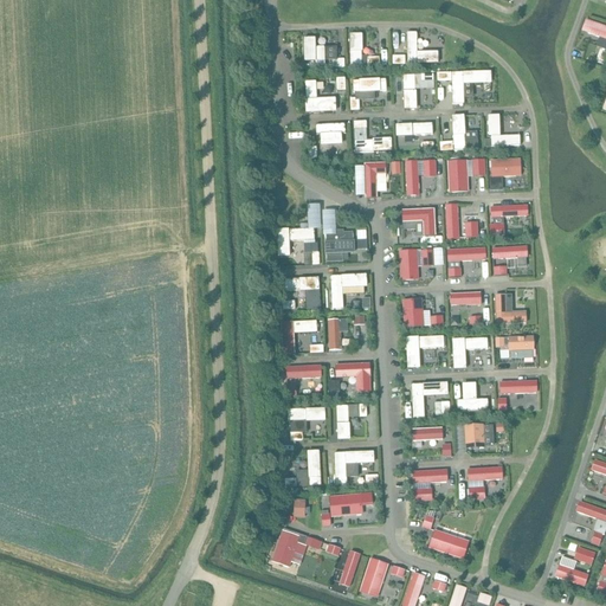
[(605,27),(586,20),(581,32),(599,38),(605,40),(605,27)]
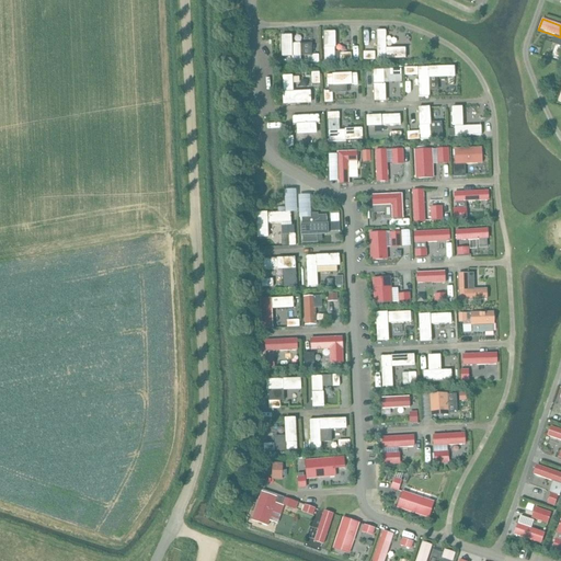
[(386,31),(377,31),(377,60),(407,60),(405,48),(386,49),(386,31)]
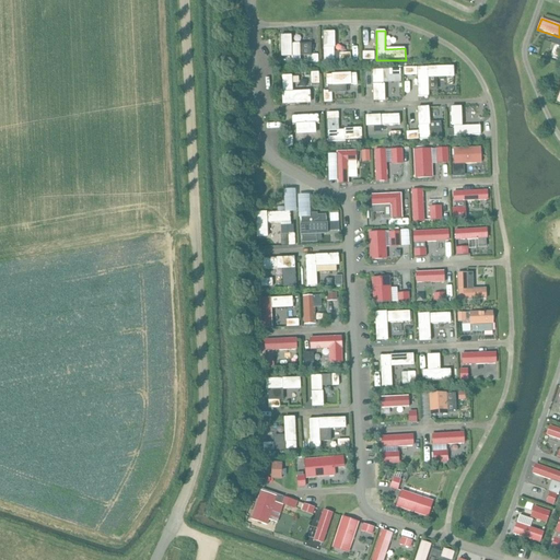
[(335,32),(323,33),(325,62),(335,62),(334,53),(334,48),(335,48),(335,32)]
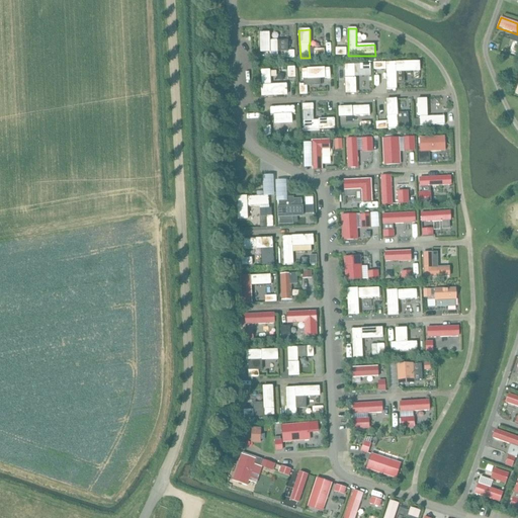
[(269,33),(259,33),(260,54),(269,54),(269,57),(278,56),(278,53),(277,40),(270,41),(269,33)]
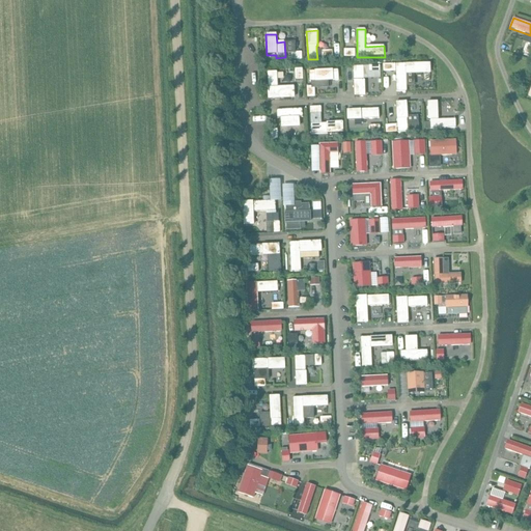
[(526,43),(522,54),(530,56),(530,52),(530,45),(527,44),(526,43)]
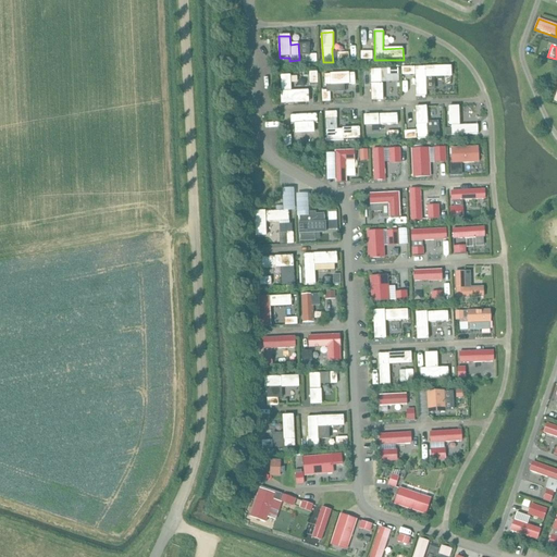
[(450,66),(416,67),(416,97),(426,96),(425,77),(450,77),(450,66)]
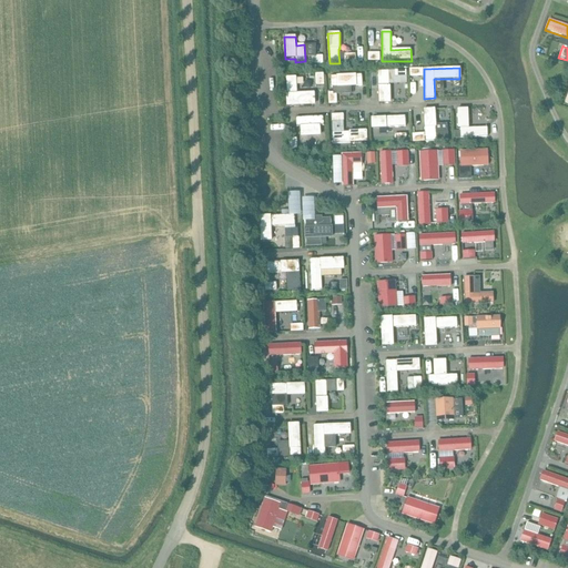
[(388,71),(378,71),(379,103),(389,103),(388,85),(389,85),(389,84),(388,71)]
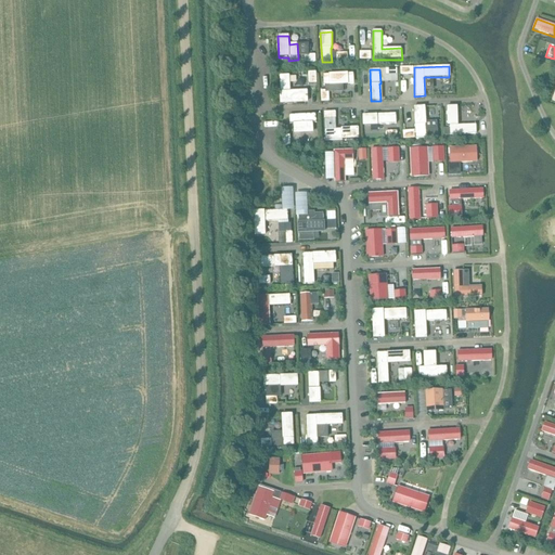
[(328,75),(323,75),(323,86),(325,86),(344,85),(344,86),(348,85),(355,84),(353,74),(348,74),(348,73),(328,74),(328,75)]
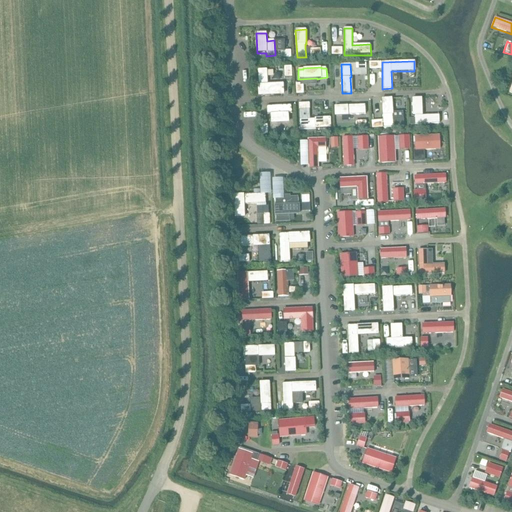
[(258,85),(257,85),(258,96),(284,95),(283,84),(267,84),(267,69),(258,70),(258,85)]
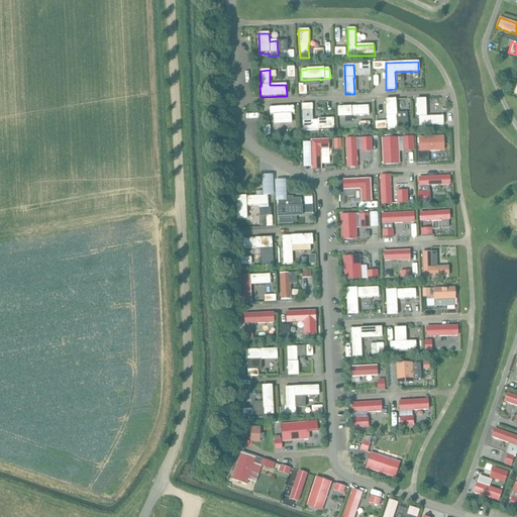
[(303,84),(299,85),(299,95),(307,95),(306,87),(306,84),(303,84)]
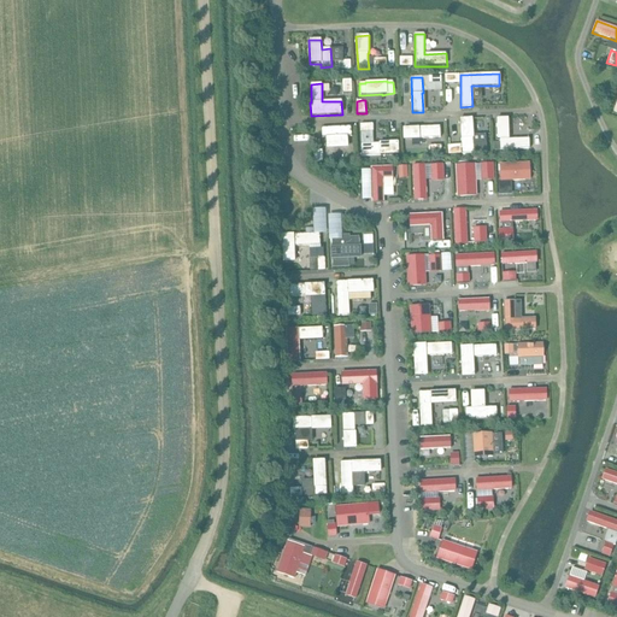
[(472,118),(460,119),(462,154),(474,153),(472,137),(474,137),(474,135),(472,118)]
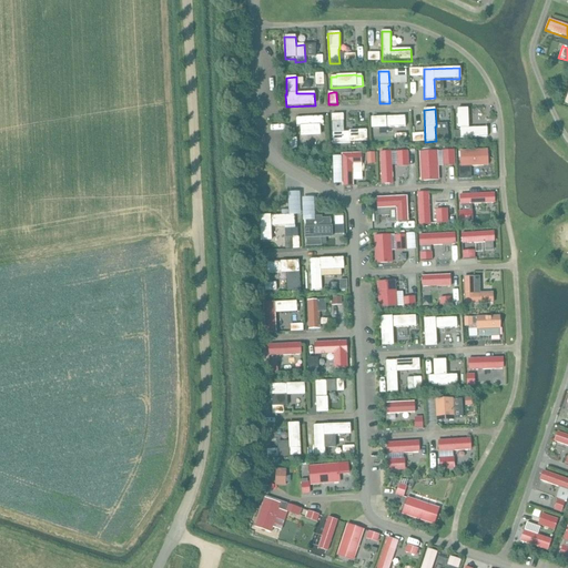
[(468,109),(457,109),(458,129),(460,129),(460,139),(487,138),(487,128),(469,129),(468,109)]
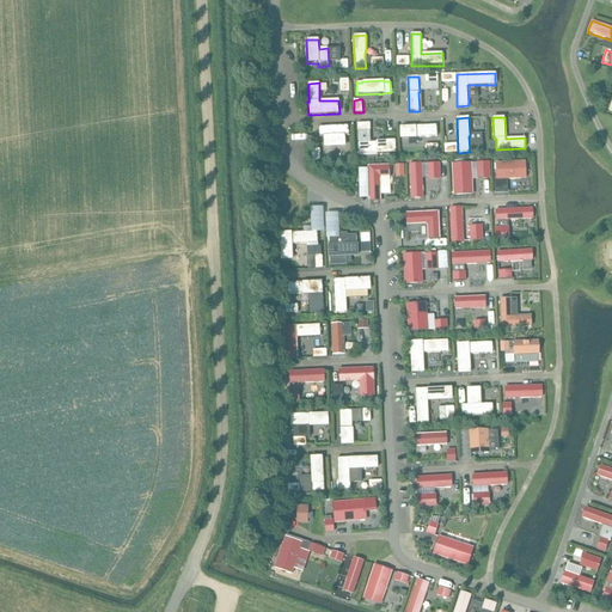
[(348,126),(319,128),(319,138),(323,138),(323,136),(346,135),(346,136),(349,136),(348,126)]
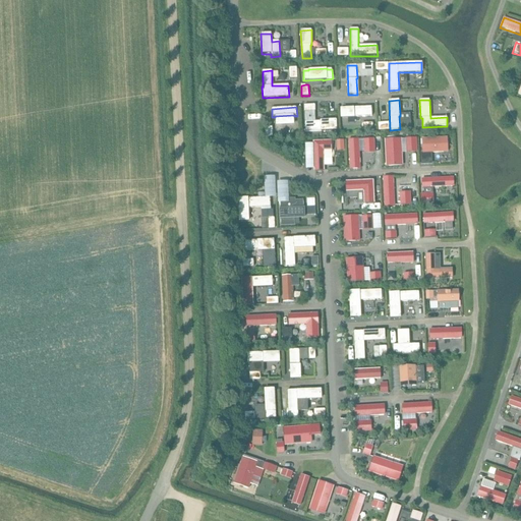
[(371,107),(340,108),(341,118),(355,118),(355,117),(372,116),(371,107)]
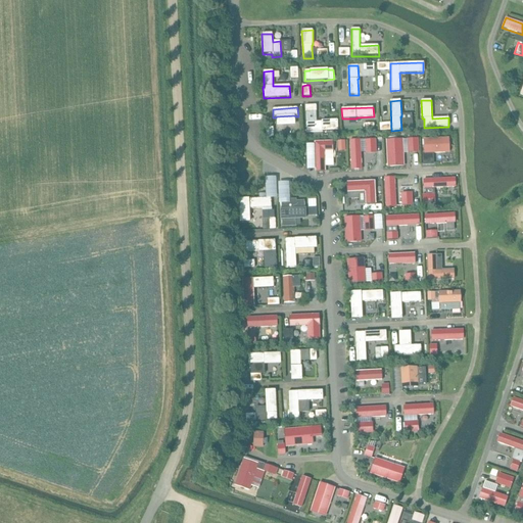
[(401,114),(401,116),(400,116),(401,130),(413,129),(412,114),(401,114)]
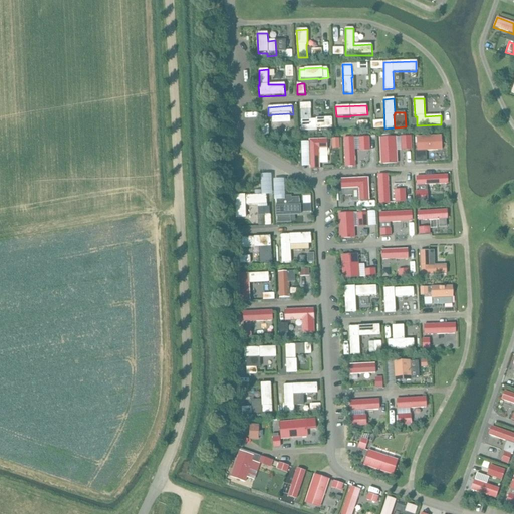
[(311,120),(301,120),(301,131),(332,129),(332,118),(316,118),(316,120),(311,120)]
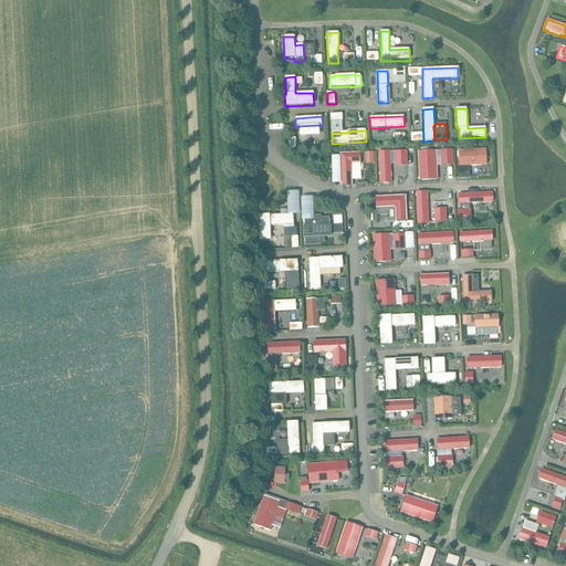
[(486,149),(458,150),(459,166),(469,166),(469,167),(486,166),(486,149)]
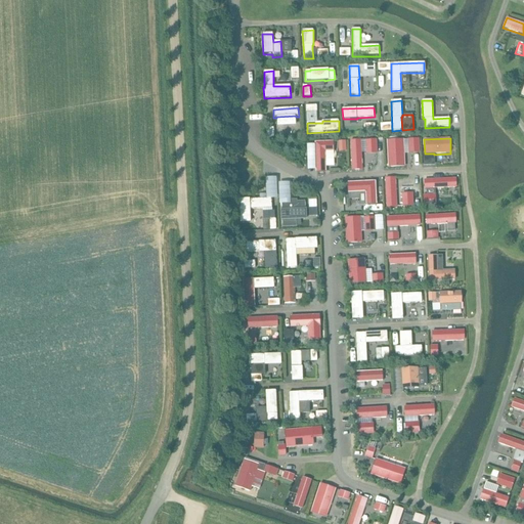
[(404,139),(387,140),(388,168),(405,167),(404,155),(404,140),(404,139)]
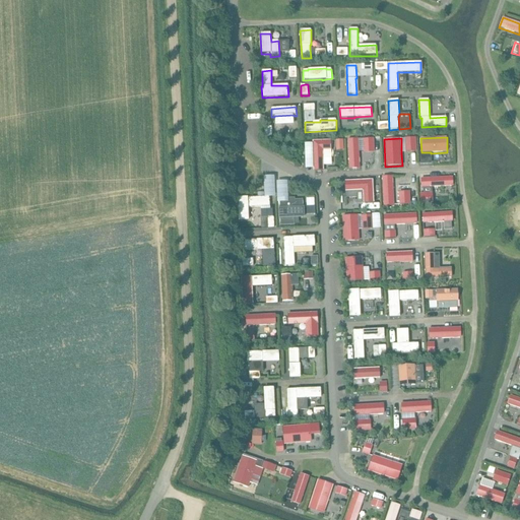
[(359,139),(347,140),(349,170),(360,170),(359,151),(359,139)]
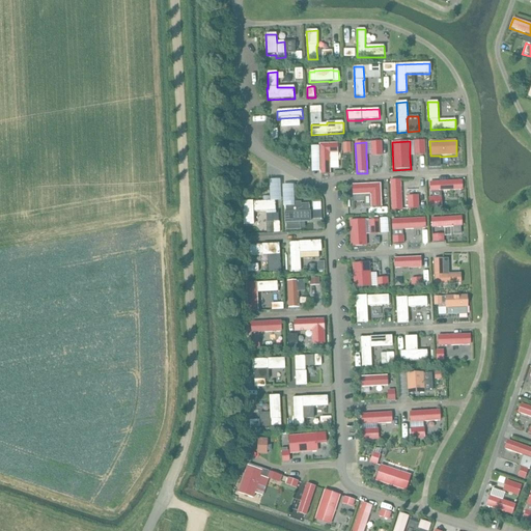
[(382,142),(370,142),(371,155),(371,157),(383,156),(382,142)]
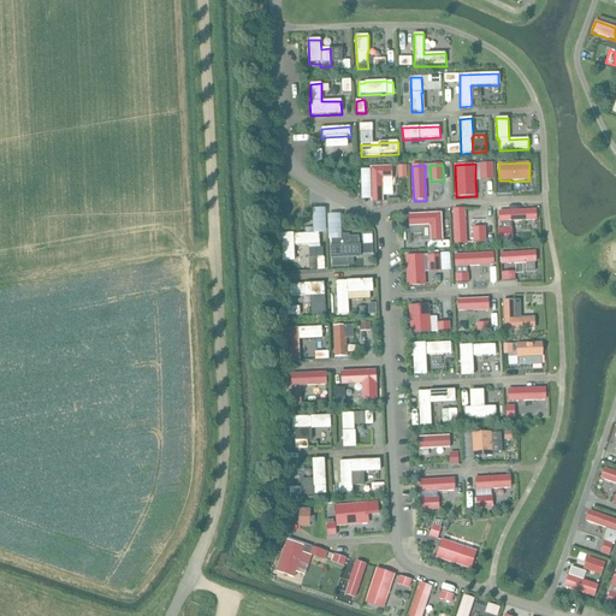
[(392,166),(369,167),(371,203),(384,203),(384,196),(383,179),(392,179),(392,166)]
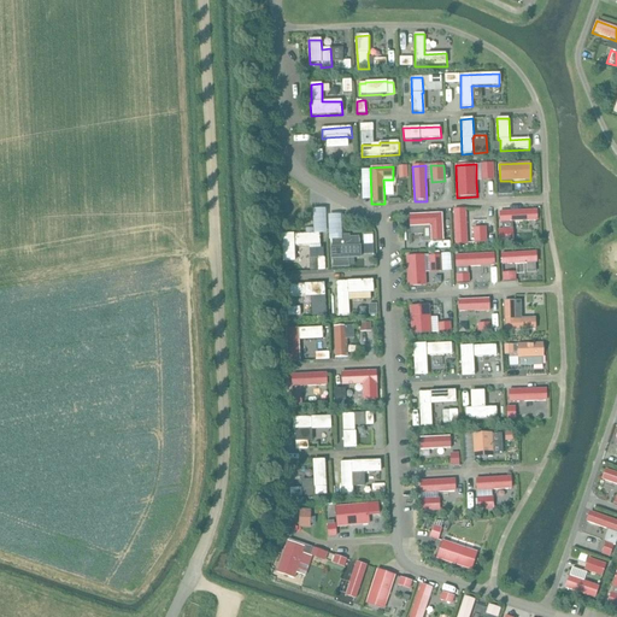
[(466,210),(453,210),(456,246),(468,245),(466,210)]
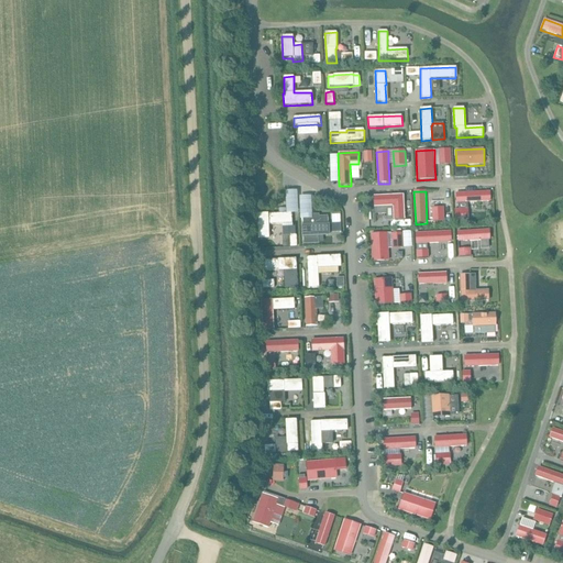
[(490,191),(455,194),(456,203),(457,203),(468,203),(490,202),(490,191)]
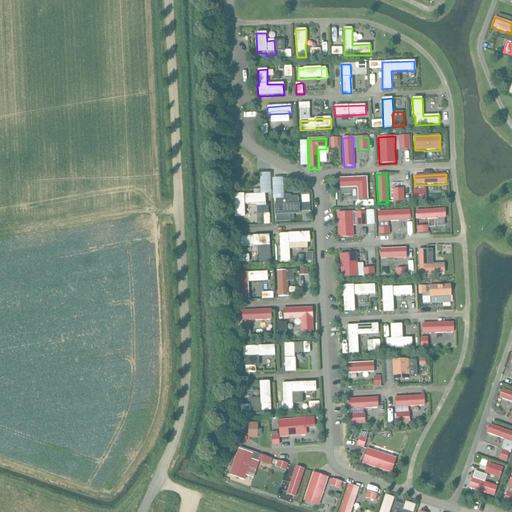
[(367,177),(340,178),(340,189),(352,189),(357,188),(358,201),(368,200),(367,177)]
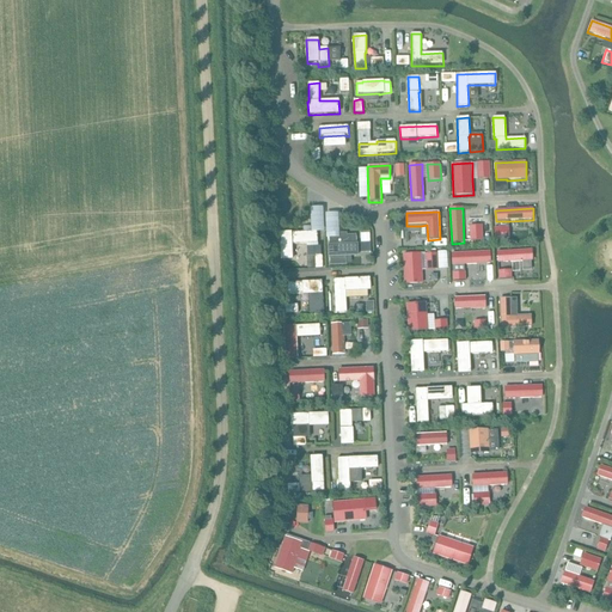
[(292,232),(279,233),(281,261),(293,261),(292,245),(318,244),(317,232),(292,233),(292,232)]
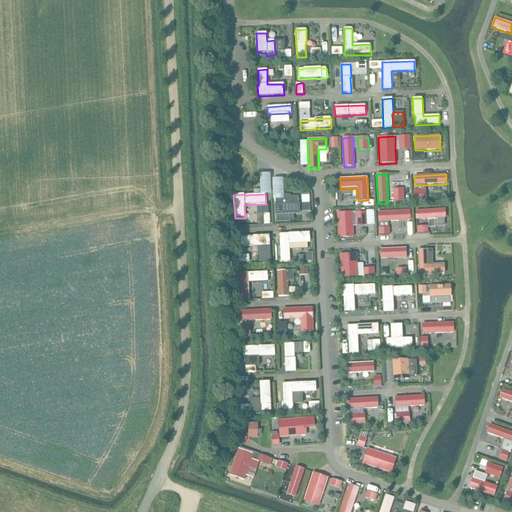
[(275,205),(274,205),(275,216),(300,215),(300,204),(298,204),(298,197),(290,197),(290,195),(285,195),(284,195),(284,197),(275,198),(275,205)]
